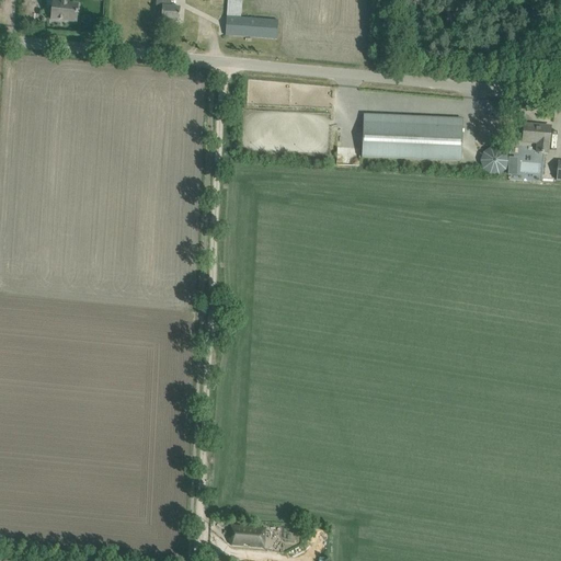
[(53,0),(52,20),(77,22),(78,11),(78,1),(64,0),(59,0),(53,0)]
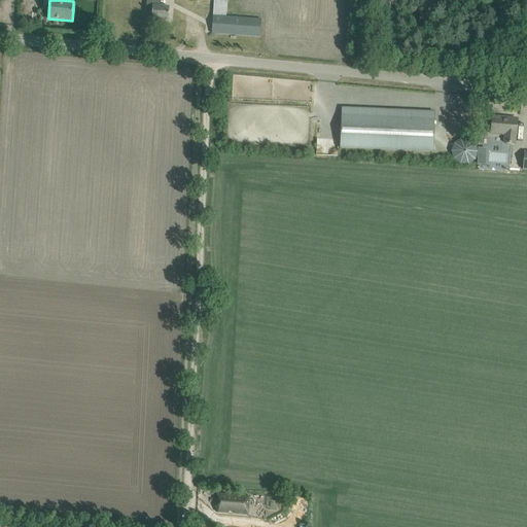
[(146,0),(146,11),(152,12),(151,20),(153,20),(153,23),(163,24),(163,21),(165,21),(168,21),(169,15),(169,10),(170,6),(160,5),(160,0),(146,0)]
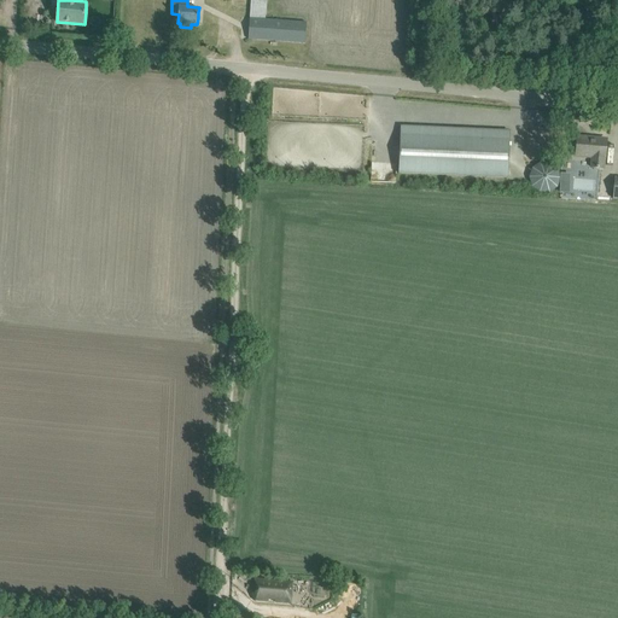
[(249,27),(249,39),(304,44),(305,31),(307,23),(266,21),(250,19),(249,27)]
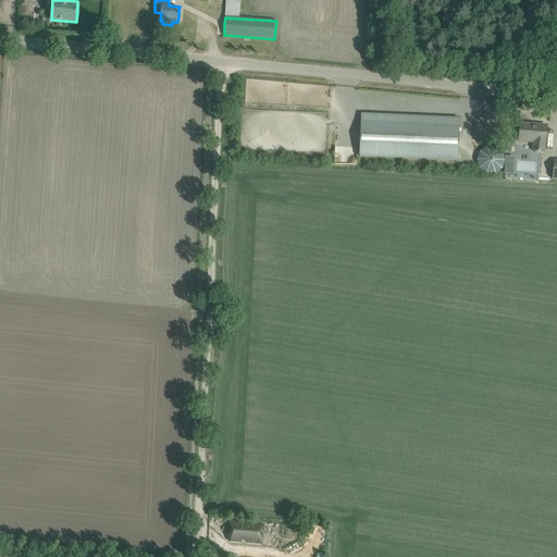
[(440,125),(361,122),(360,122),(359,157),(458,160),(459,126),(458,126),(458,131),(440,130),(440,125)]
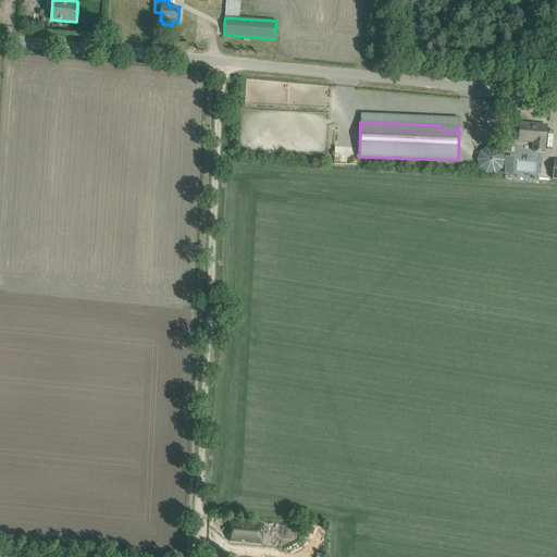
[(535,126),(535,125),(520,124),(519,140),(532,141),(531,151),(543,152),(544,143),(545,143),(546,126),(535,126)]
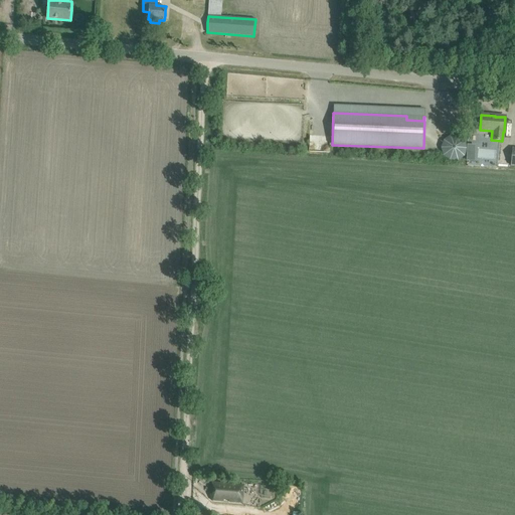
[(456,164),(470,151),(454,134),(440,147),(456,164)]
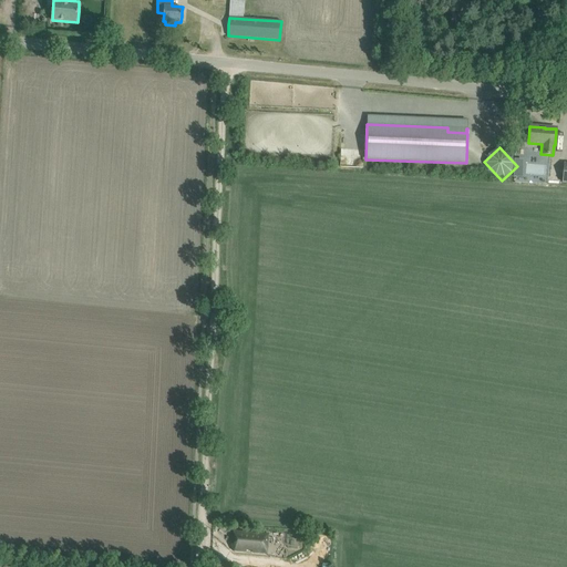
[(266,536),(232,534),(230,547),(234,547),(234,552),(265,554),(266,536)]
